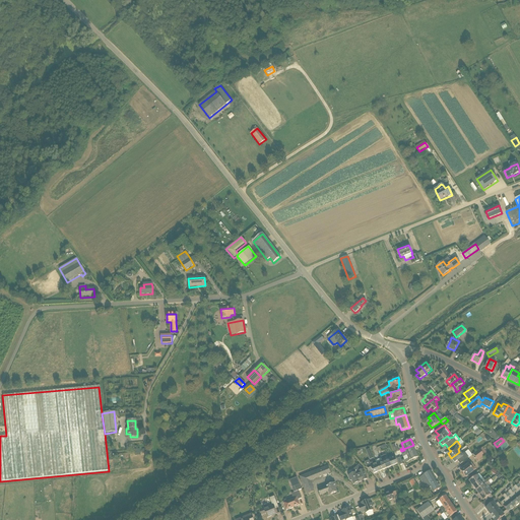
[(406,455),(415,451),(413,445),(403,449),(404,450),(405,453),(402,455),(403,457),(406,456),(406,455)]
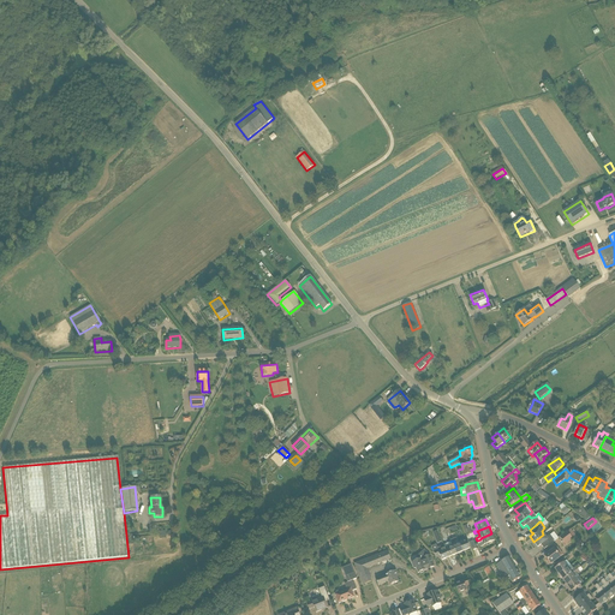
[(573,539),(577,536),(571,530),(567,532),(560,538),(566,545),(573,539)]
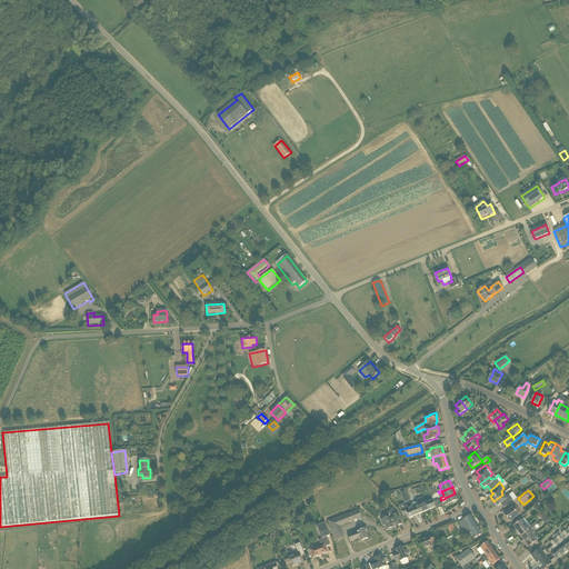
[(458,500),(455,493),(445,498),(445,499),(441,500),(442,503),(443,507),(448,505),(458,500)]
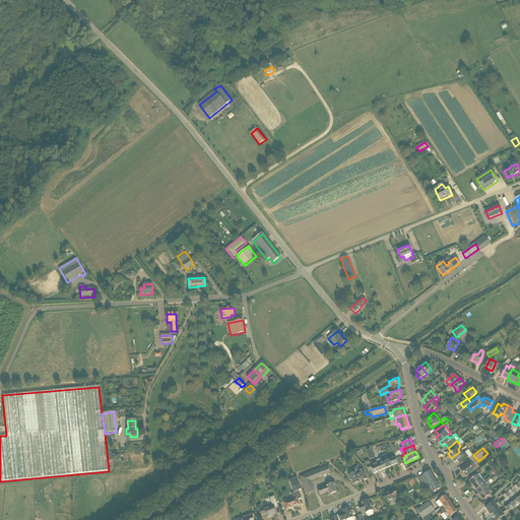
[(451,458),(455,463),(458,460),(458,461),(460,464),(469,458),(465,453),(461,454),(459,452),(451,458)]
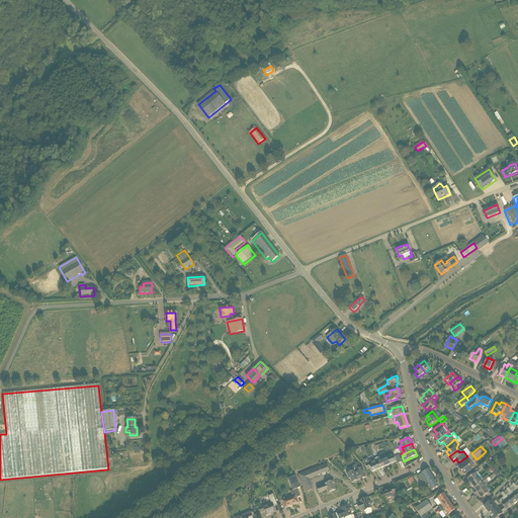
[(390,464),(396,462),(393,454),(386,457),(390,464)]
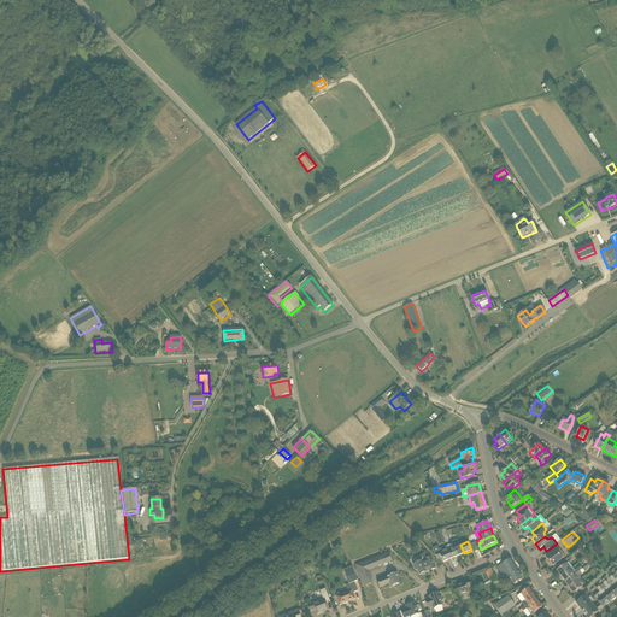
[(446,551),(451,559),(458,557),(453,547),(452,545),(445,547),(446,551)]
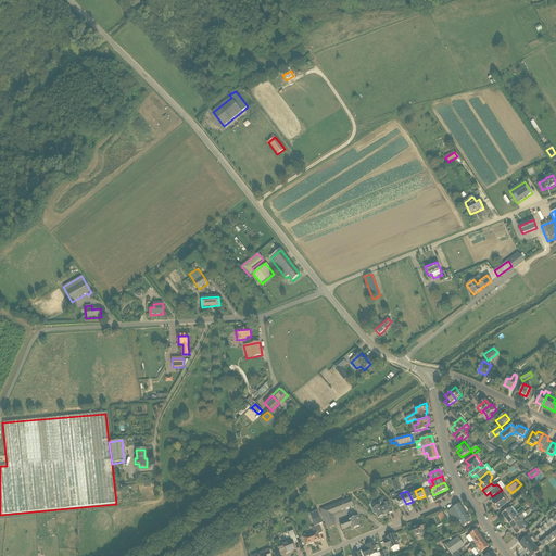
[(408,493),(413,502),(418,498),(415,491),(408,493)]
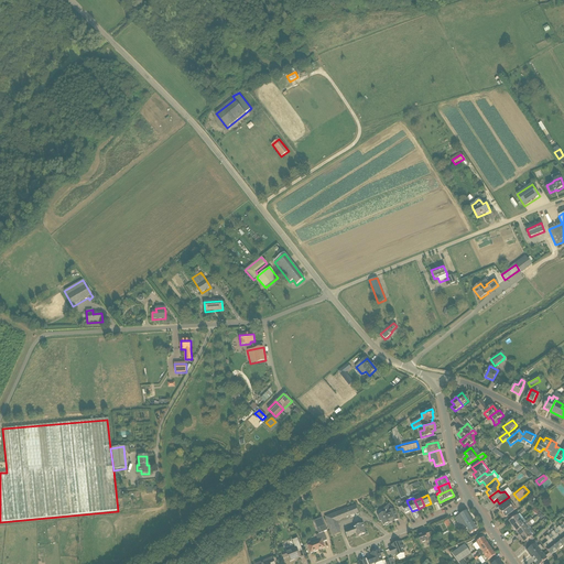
[(405,514),(412,511),(408,503),(407,500),(401,502),(400,500),(396,501),(400,512),(403,510),(405,514)]
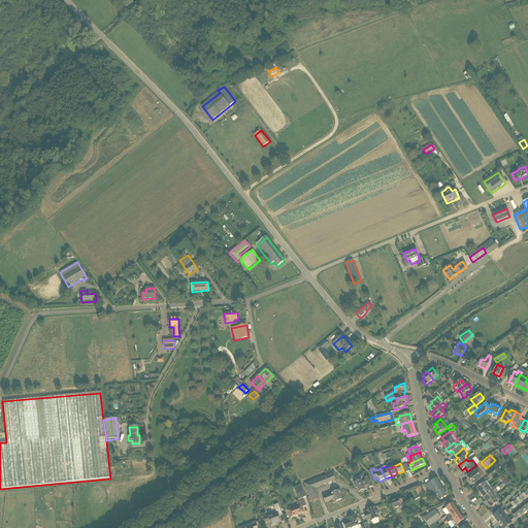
[(471,485),(472,485),(473,485),(481,479),(479,475),(481,473),(479,470),(475,472),(468,477),(470,481),(469,482),(471,485)]
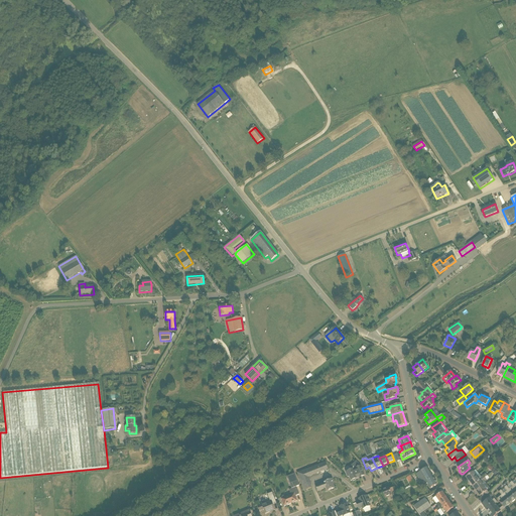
[(351,471),(346,473),(348,478),(349,477),(351,481),(352,481),(353,482),(356,480),(356,479),(357,479),(356,478),(359,477),(359,478),(365,476),(360,466),(356,461),(350,468),(351,471)]
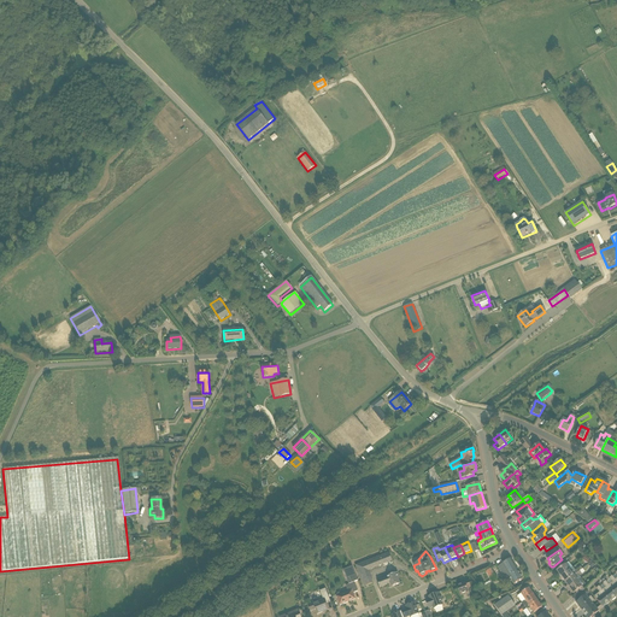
[(392,563),(388,553),(356,565),(364,587),(371,585),(366,573),(392,563)]
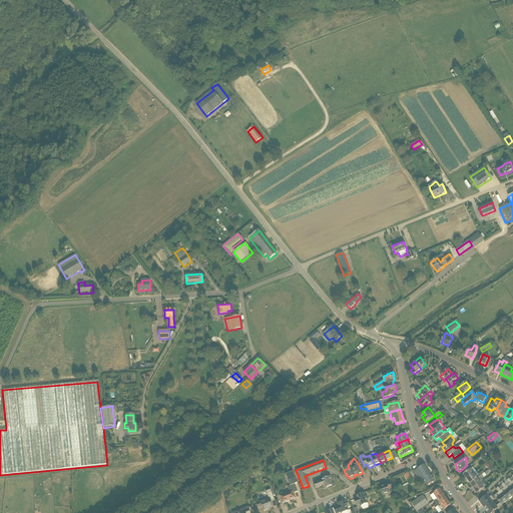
[(428,486),(435,482),(425,465),(414,471),(421,483),(425,481),(428,486)]
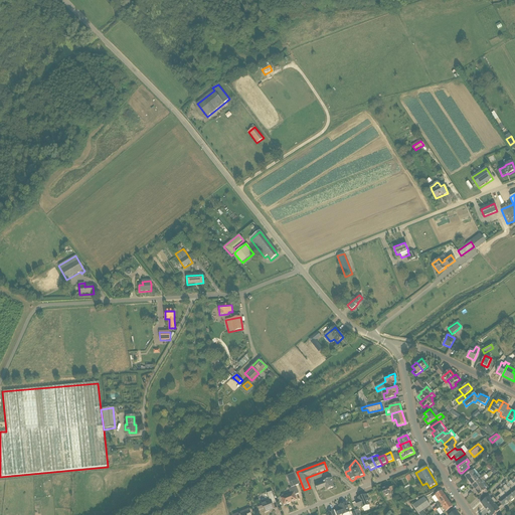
[(466,483),(478,474),(479,474),(475,470),(473,471),(472,469),(466,473),(468,475),(465,477),(467,480),(465,482),(466,483)]
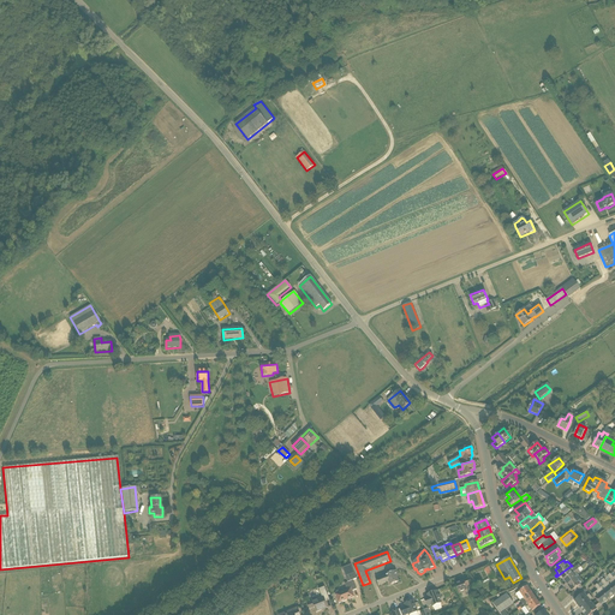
[(335,595),(336,598),(339,603),(354,597),(352,591),(357,590),(353,580),(357,579),(351,566),(342,569),(347,583),(345,584),(347,590),(340,593),(340,592),(338,591),(336,592),(335,593),(336,595),(335,595)]
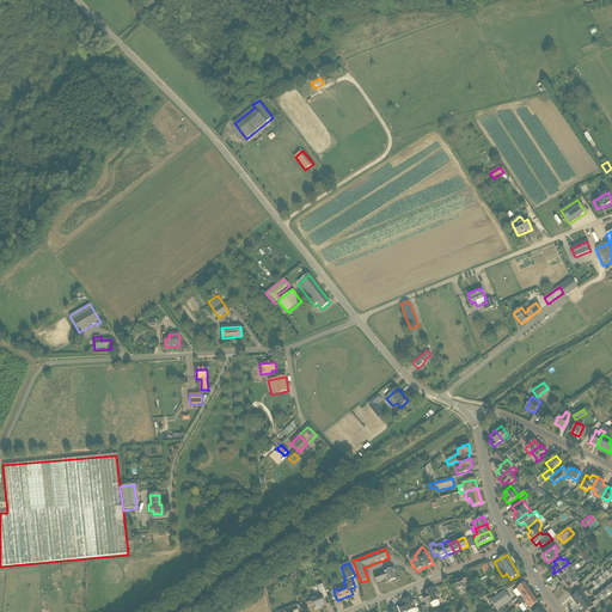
[(558,574),(561,577),(575,567),(573,564),(570,565),(568,563),(554,574),(556,576),(558,574)]
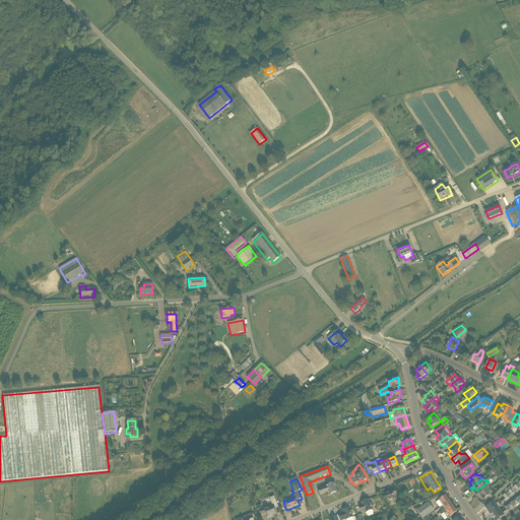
[(418,488),(414,479),(409,481),(413,490),(418,488)]
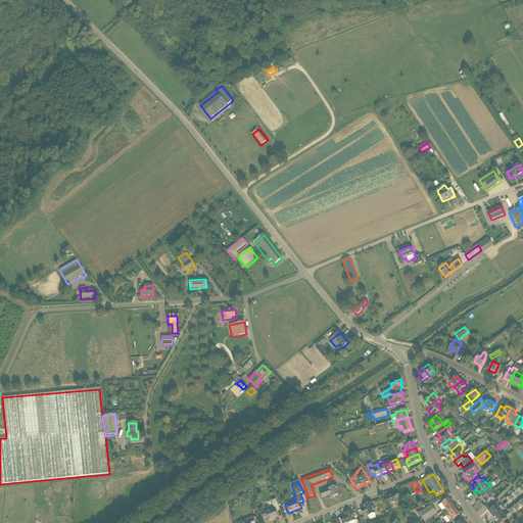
[(491,484),(479,493),(481,496),(479,498),(480,500),(492,490),(490,488),(493,487),(491,484)]
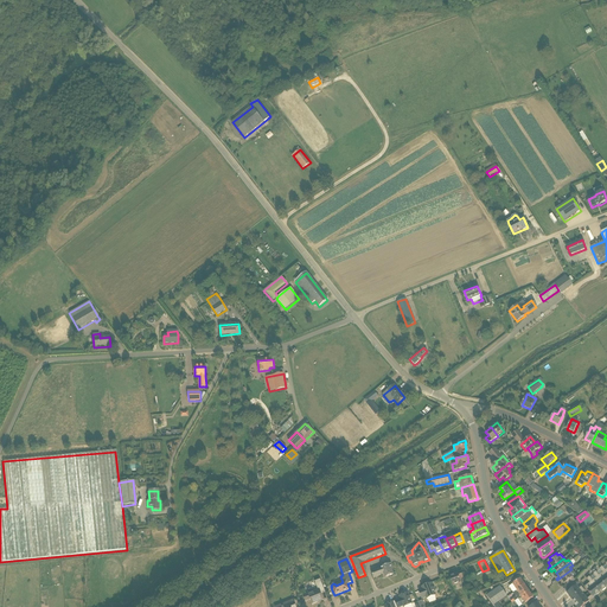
[(371,572),(374,579),(384,574),(385,577),(394,574),(391,569),(393,569),(390,564),(371,572)]
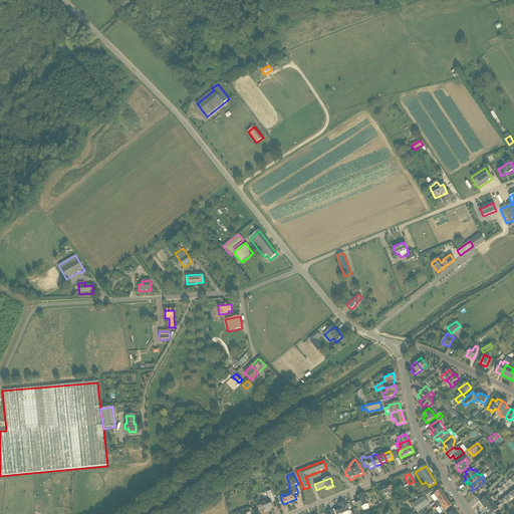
[(484,482),(472,491),(473,493),(475,492),(478,495),(480,493),(481,496),(487,491),(485,490),(488,487),(485,482),(484,483),(484,482)]
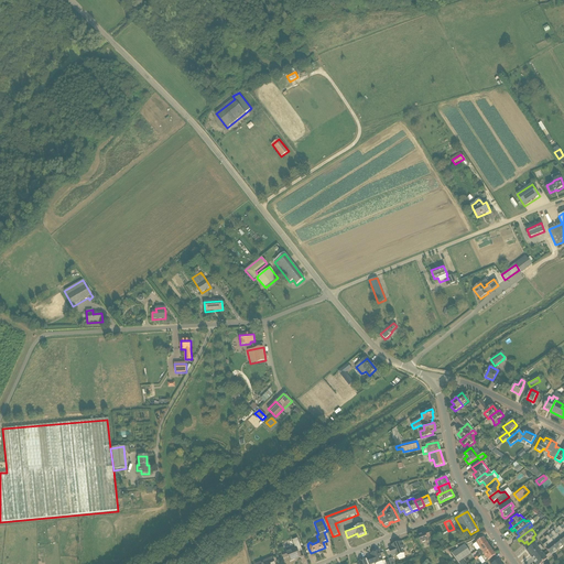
[(431,538),(427,531),(422,533),(418,535),(421,544),(429,542),(427,539),(431,538)]
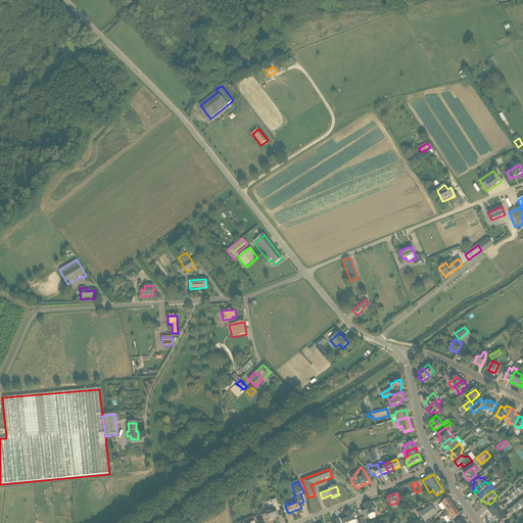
[(514,497),(511,501),(510,502),(517,511),(522,507),(515,497),(516,496),(516,495),(513,492),(512,493),(511,494),(514,497)]
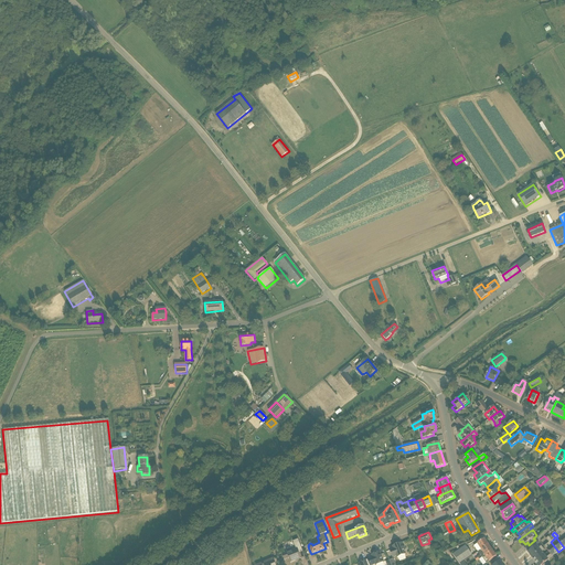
[(544,546),(551,555),(552,556),(558,552),(551,542),(552,541),(548,536),(546,539),(548,543),(544,546)]
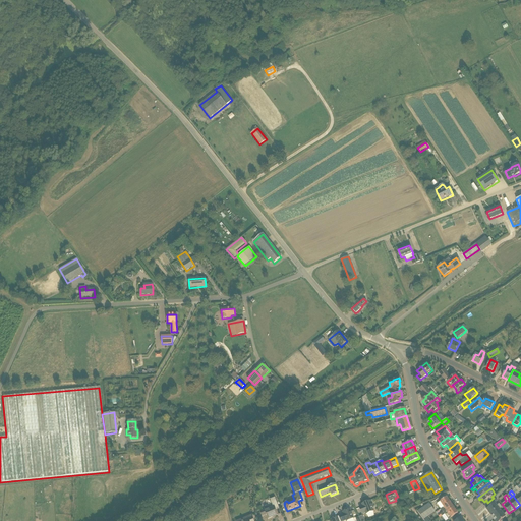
[(450,503),(447,497),(438,504),(441,509),(450,503)]
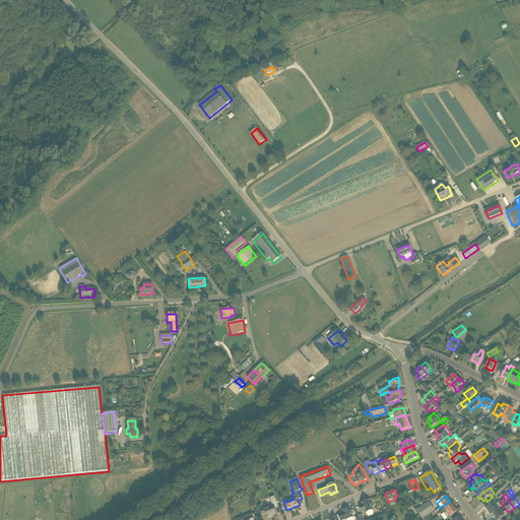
[(274,509),(278,507),(274,497),(270,498),(273,506),(268,507),(268,505),(266,505),(264,506),(263,507),(264,509),(260,511),(262,516),(266,514),(267,518),(270,517),(270,516),(276,514),(274,509)]
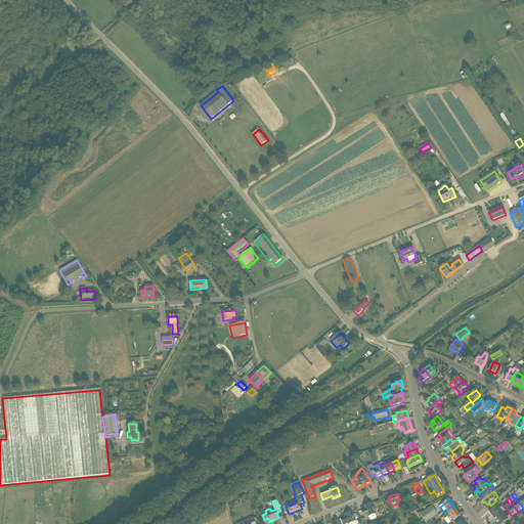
[(374,508),(372,504),(365,507),(366,509),(361,511),(364,517),(367,516),(368,517),(376,514),(375,511),(376,511),(375,508),(374,508)]
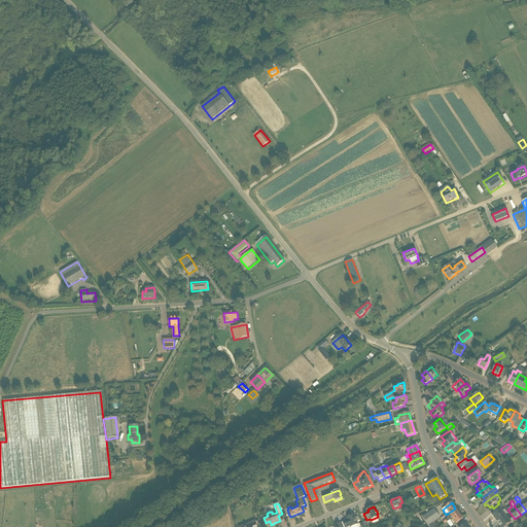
[(459,514),(455,508),(446,515),(448,518),(446,520),(447,522),(452,518),(453,518),(459,514)]
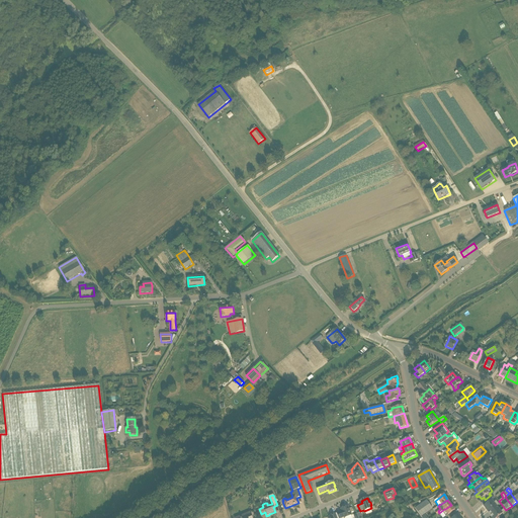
[(488,511),(498,503),(496,501),(494,503),(492,500),(484,506),(488,511)]
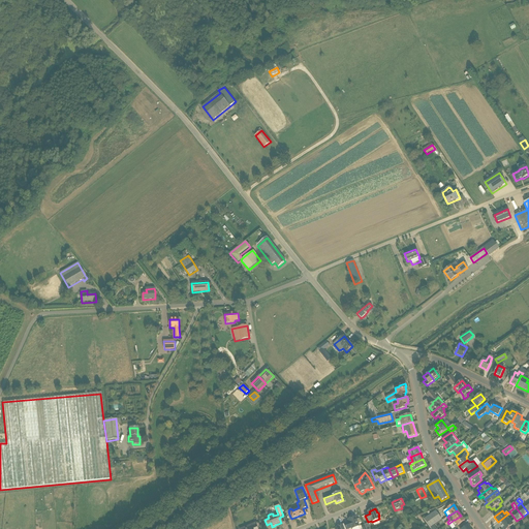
[(430,528),(441,520),(436,511),(424,520),(430,528)]
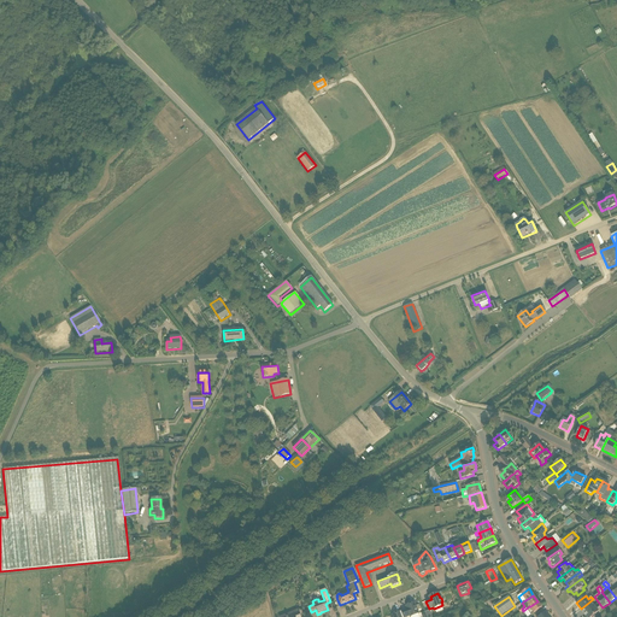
[(585,613),(594,606),(592,603),(594,600),(593,599),(581,609),(585,613)]
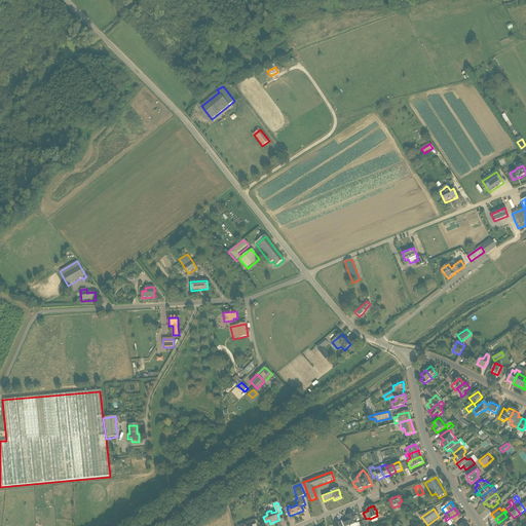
[(452,517),(449,519),(453,524),(462,518),(458,513),(452,517)]
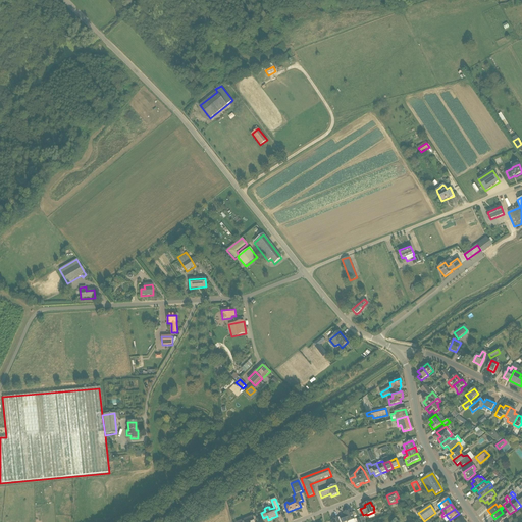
[(343,516),(340,517),(341,521),(345,521),(347,521),(355,519),(354,517),(356,516),(355,512),(352,513),(351,510),(344,513),(345,516),(344,517),(343,516)]
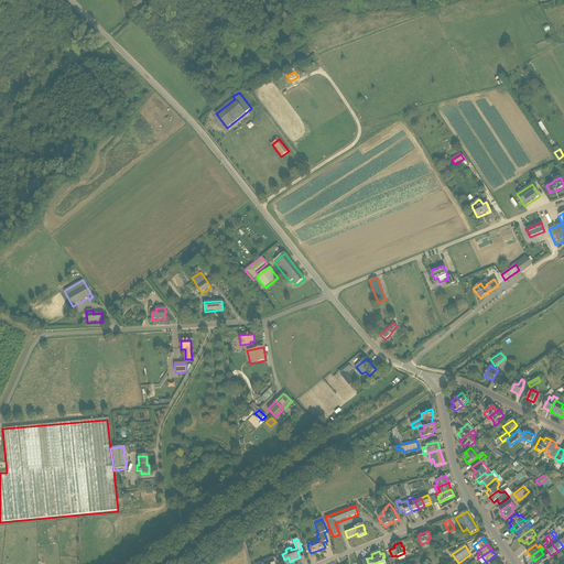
[(537,563),(540,563),(551,555),(550,554),(545,557),(543,554),(534,561),(537,563)]
